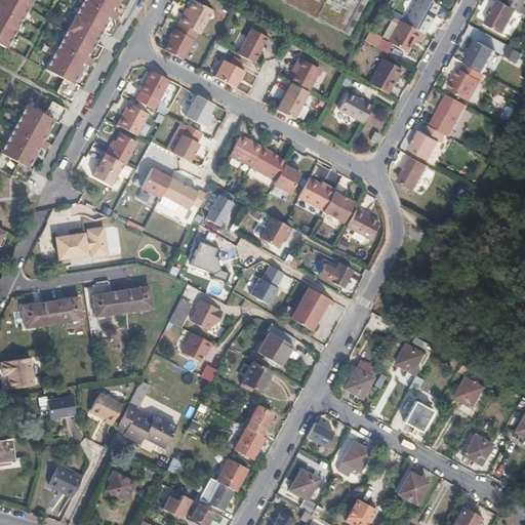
[(0,0),(0,43),(8,48),(34,0),(0,0)]
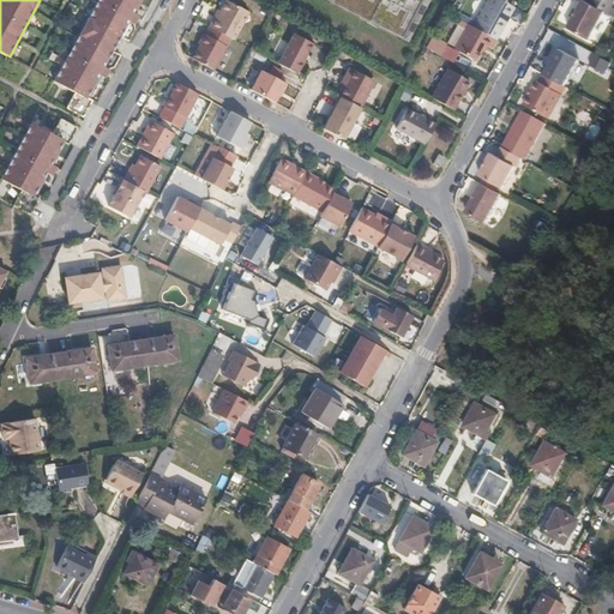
[(100,0),(58,82),(78,94),(71,109),(86,119),(96,102),(90,98),(102,76),(108,79),(113,71),(116,70),(122,58),(114,53),(122,36),(132,41),(138,30),(137,25),(140,16),(134,13),(140,0),(100,0)]
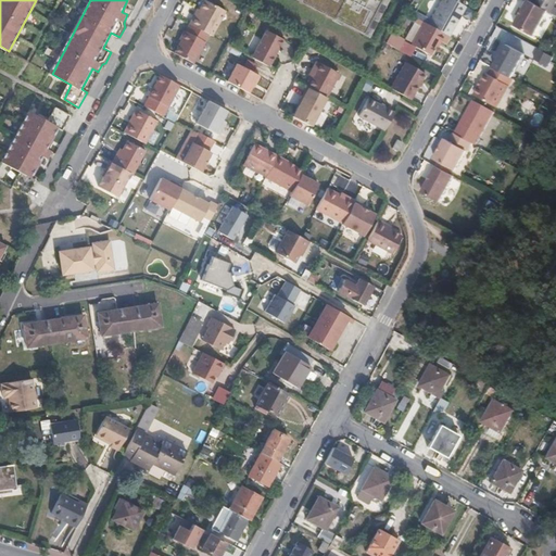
[(196,16),(192,24),(211,35),(215,36),(228,11),(207,0),(199,17),(196,16)]
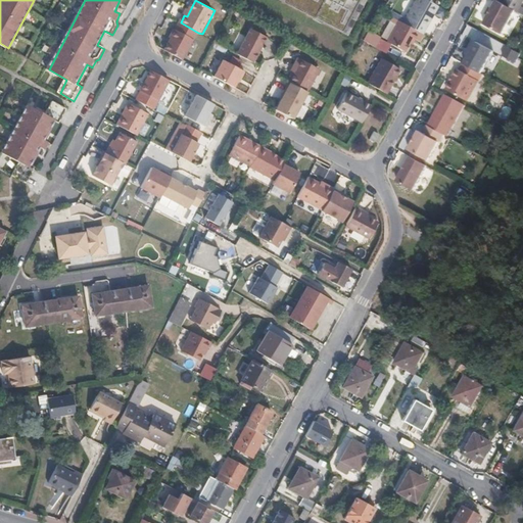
[(358,0),(282,0),(342,31),(346,24),(350,26),(361,6),(357,4),(358,0)]
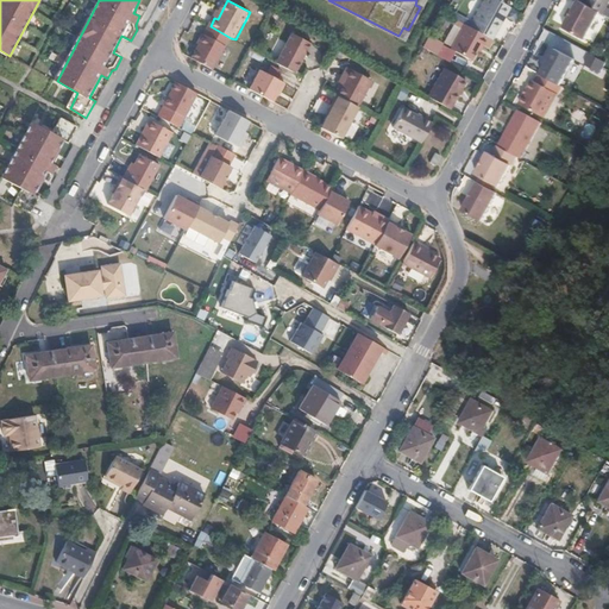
[(509,7),(495,0),(483,0),(469,27),(487,37),(491,39),(509,7)]
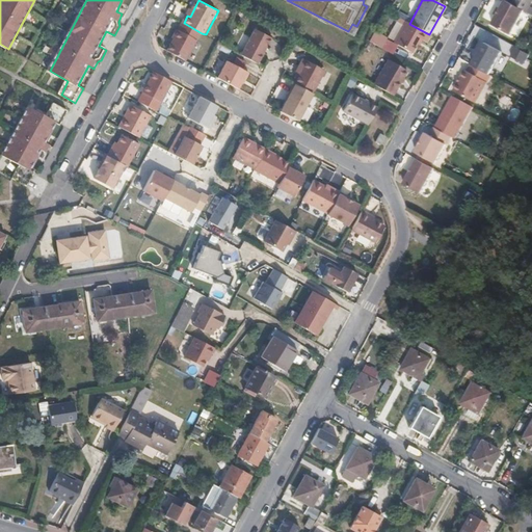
[(514,0),(511,5),(526,12),(531,0),(514,0)]
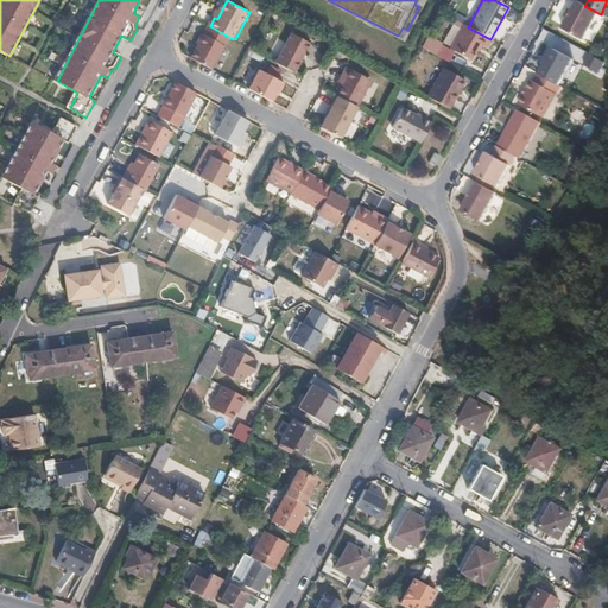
[(584,6),(578,2),(574,13),(570,20),(564,31),(584,42),(601,14),(584,6)]
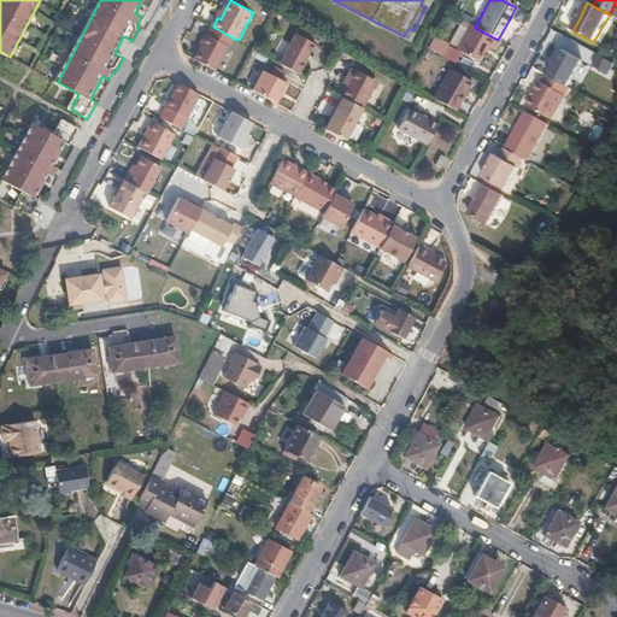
[(475,28),(470,25),(457,51),(477,62),(486,45),(488,46),(493,37),(475,28)]
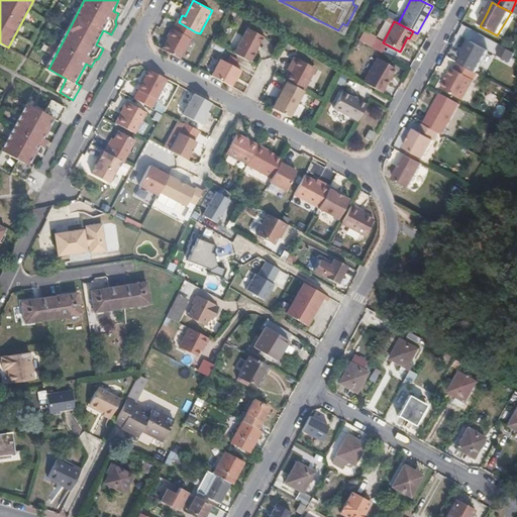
[(165,49),(182,59),(196,32),(179,22),(175,29),(174,29),(170,37),(171,38),(165,49)]
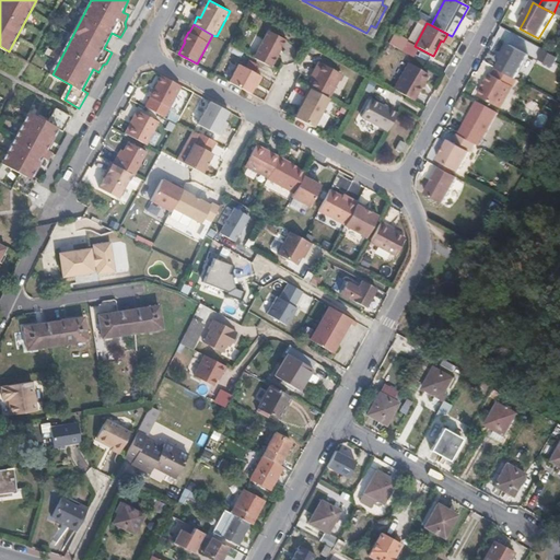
[(287,38),(270,30),(256,57),(272,67),(287,38)]
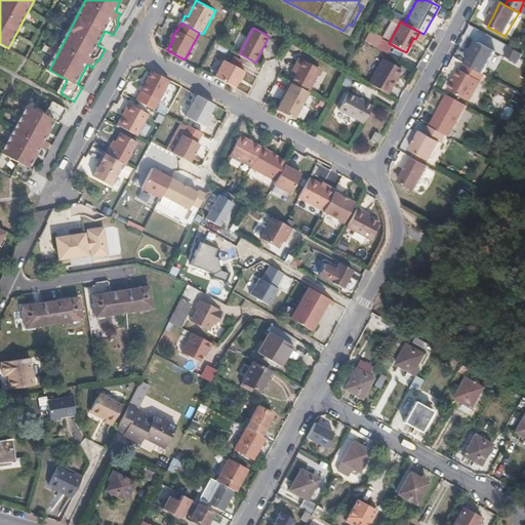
[(364,40),(376,46),(381,35),(370,29),(364,40)]
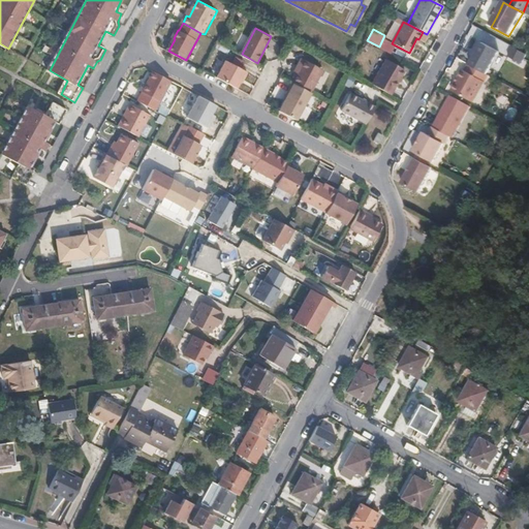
[(472,66),(485,73),(497,51),(481,42),(469,64),(472,66)]
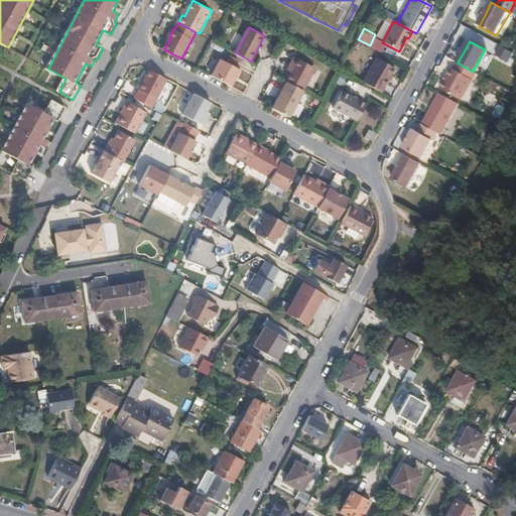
[(288,70),(290,71),(285,80),(286,81),(304,90),(316,68),(295,56),(288,70)]
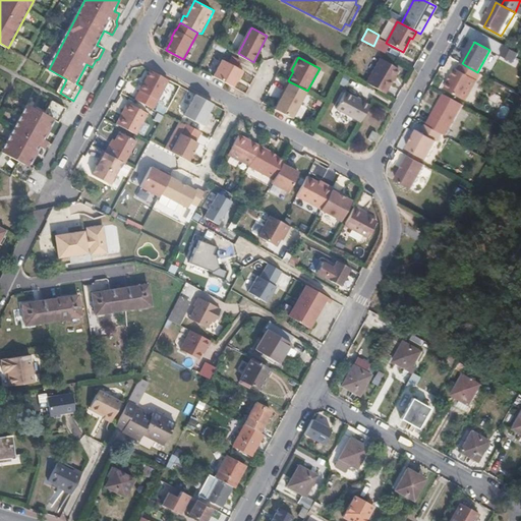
[(365,82),(385,93),(398,68),(378,57),(365,82)]
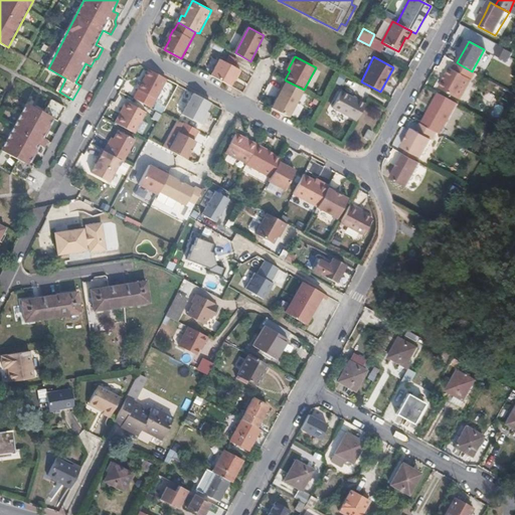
[(237,74),(239,75),(242,70),(221,58),(212,75),(231,86),(235,78),(237,74)]
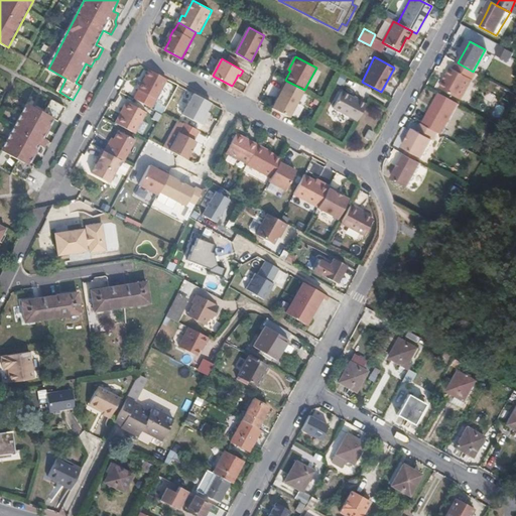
[(473,72),(461,65),(458,71),(452,68),(440,88),(463,99),(473,79),(476,73),(473,72)]
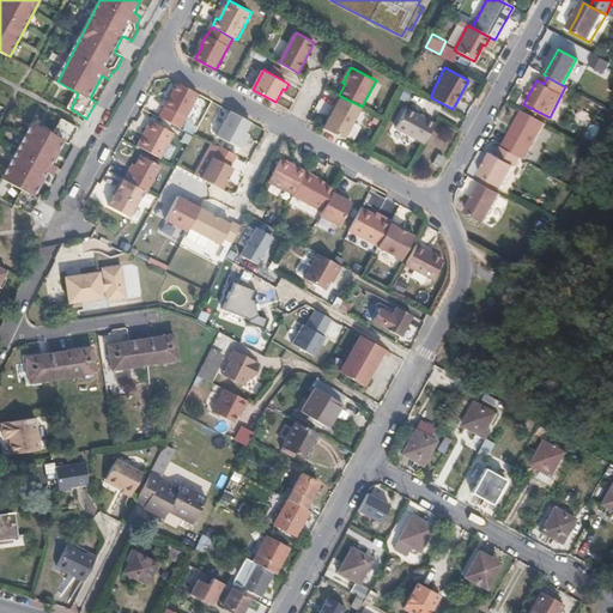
[(165,104),(168,105),(162,116),(182,127),(201,93),(180,82),(173,96),(171,95),(165,104)]
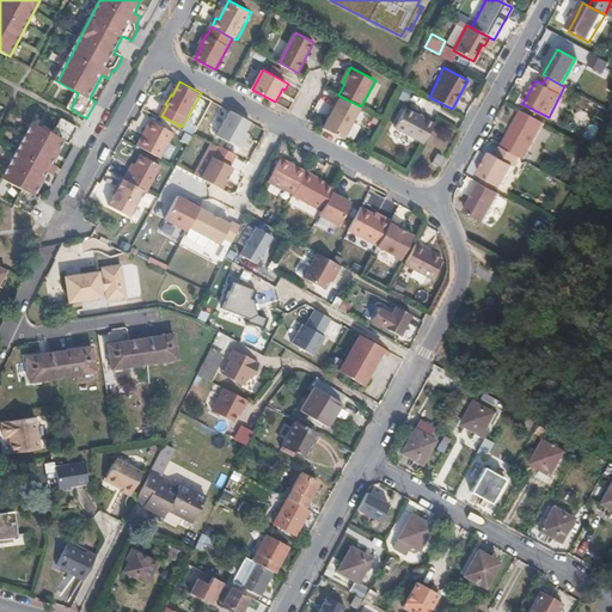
[(336,110),(332,116),(332,115),(325,128),(344,139),(361,106),(340,96),(334,108),(336,110)]
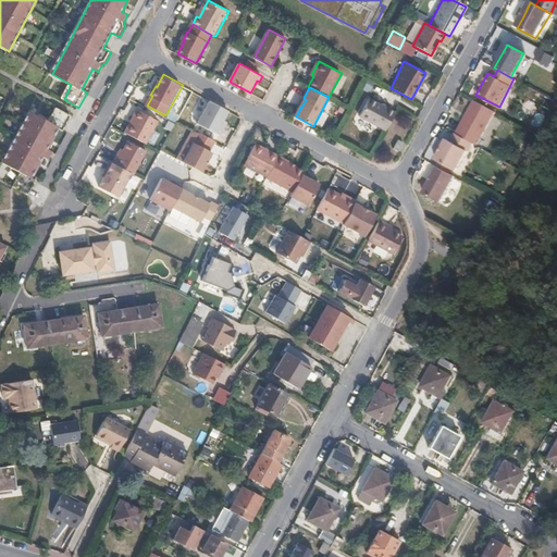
[(370,97),(360,114),(386,130),(396,112),(370,97)]
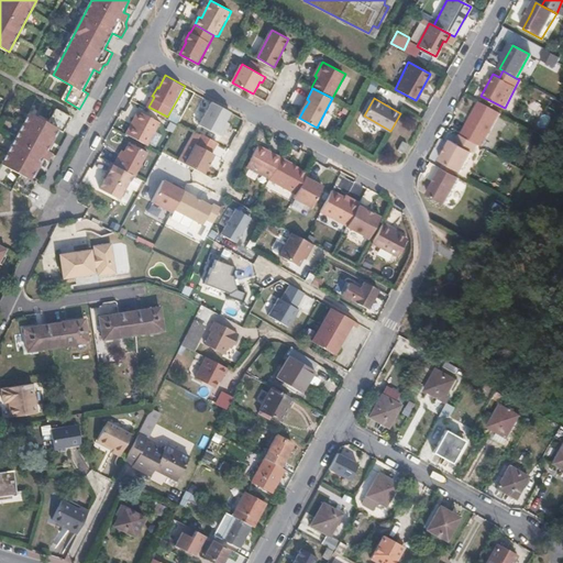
[(202,123),(224,135),(229,128),(225,125),(229,119),(232,111),(213,101),(202,123)]
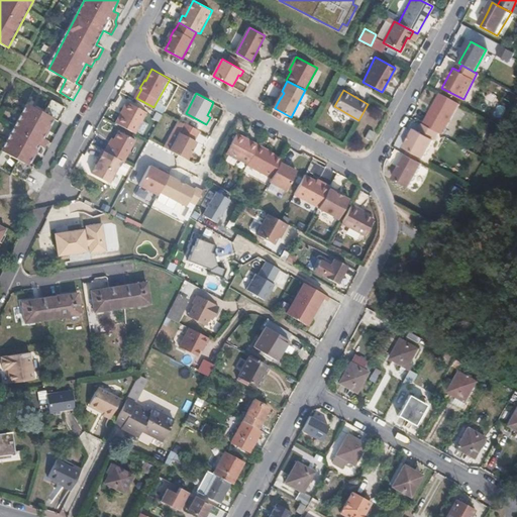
[(439,132),(442,133),(458,103),(439,93),(423,123),(439,132)]
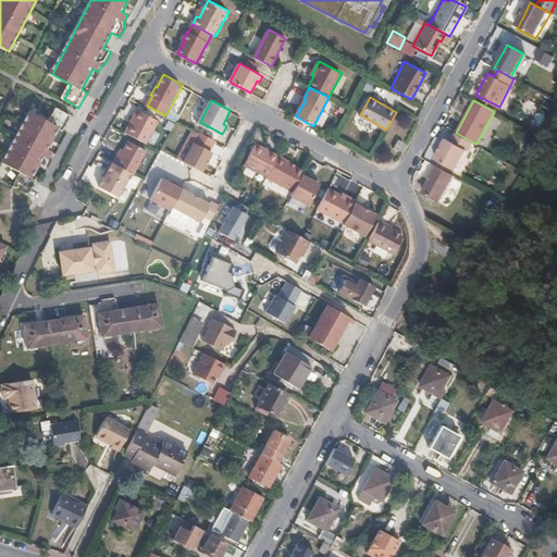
[(147,141),(159,119),(139,109),(127,132),(147,141)]
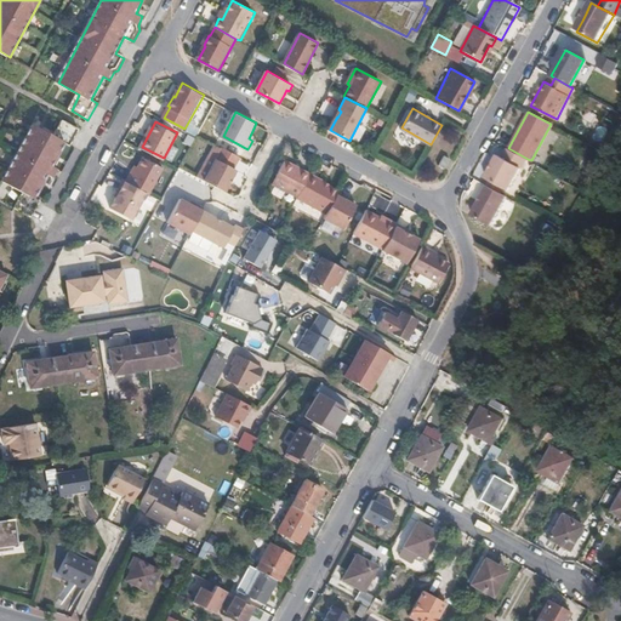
[(22,197),(40,204),(41,203),(35,199),(47,176),(53,180),(60,171),(53,167),(66,146),(72,149),(81,132),(64,123),(57,138),(35,125),(3,182),(23,194),(22,197)]
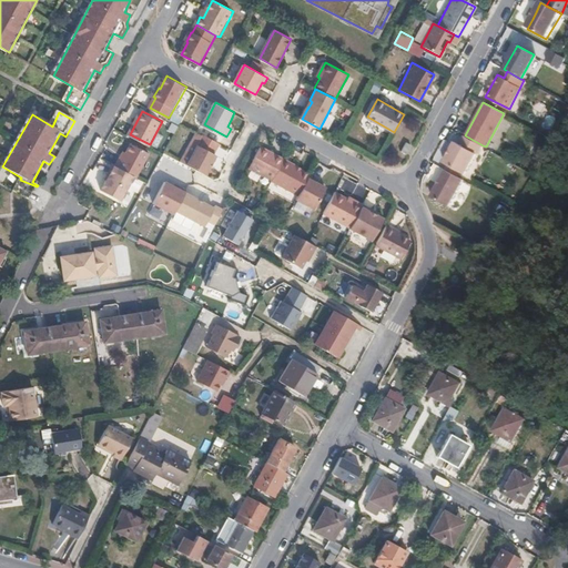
[(198,130),(182,161),(199,169),(209,174),(219,154),(216,153),(222,142),(198,130)]
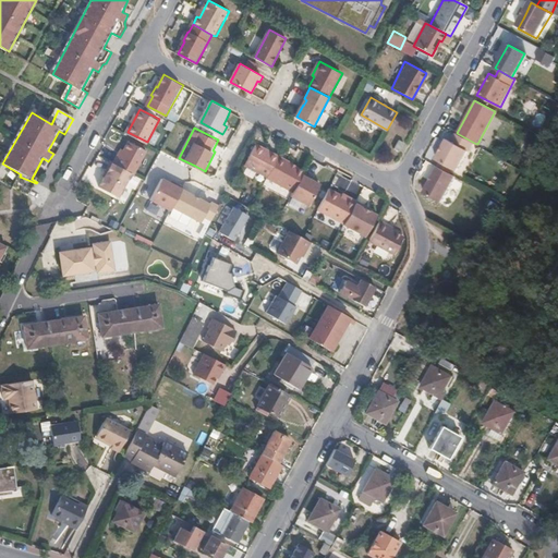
[(447,138),(436,159),(440,161),(452,168),(457,171),(468,150),(469,152),(474,143),(457,133),(452,142),(447,138)]
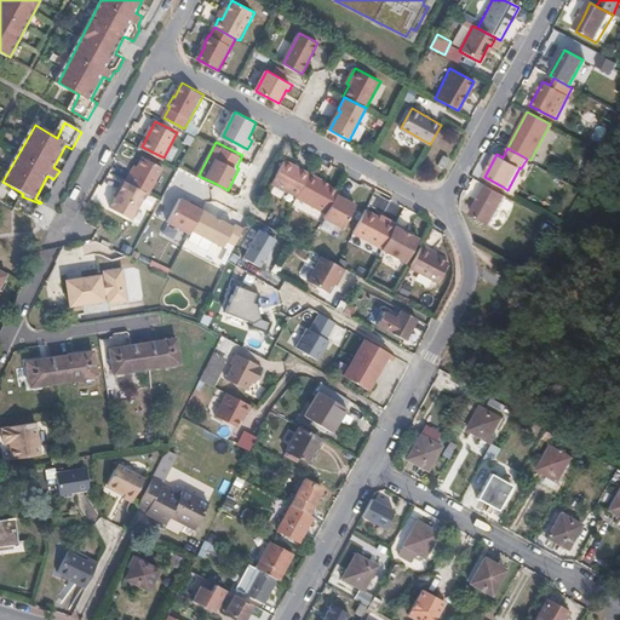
[(164,165),(145,154),(141,165),(136,172),(133,171),(128,179),(148,190),(150,191),(164,165)]
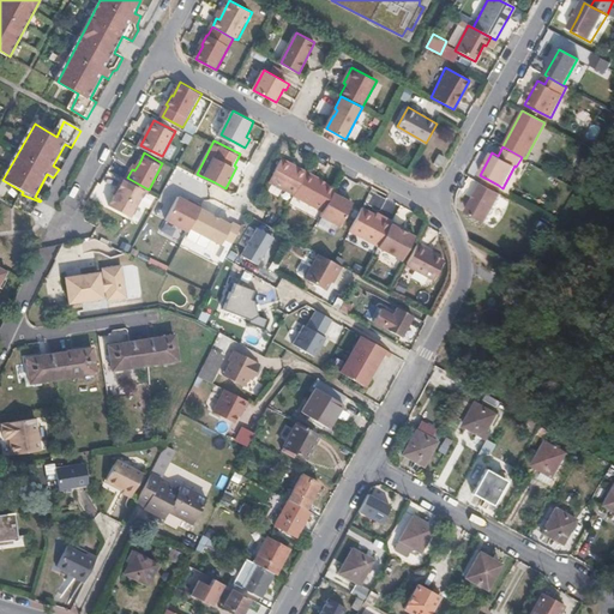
[(439,167),(445,156),(440,154),(434,163),(439,167)]
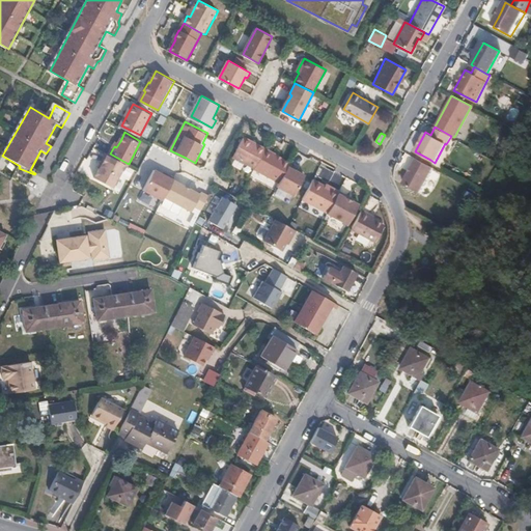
[(255,168),(267,147),(245,136),(233,156),(255,168)]
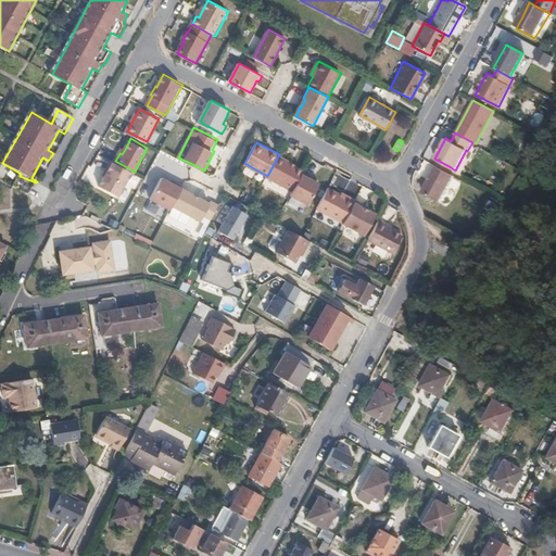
[(292,191),(304,171),(295,166),(290,163),(290,162),(279,154),(267,176),(267,177),(292,191)]
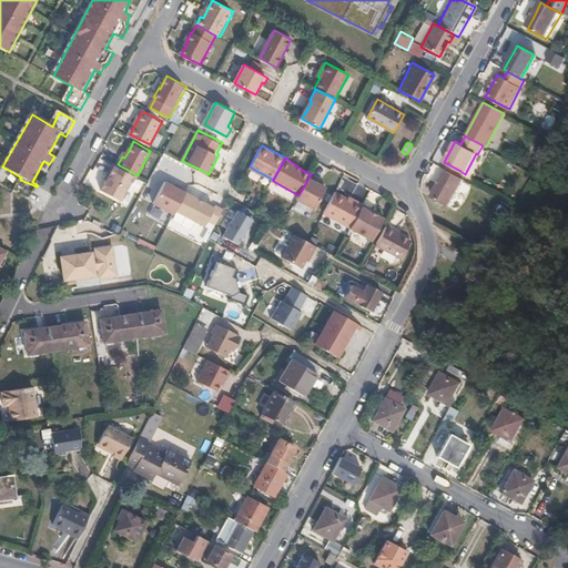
[(115,163),(111,172),(114,173),(112,179),(110,178),(104,189),(123,199),(135,174),(118,164),(115,163)]
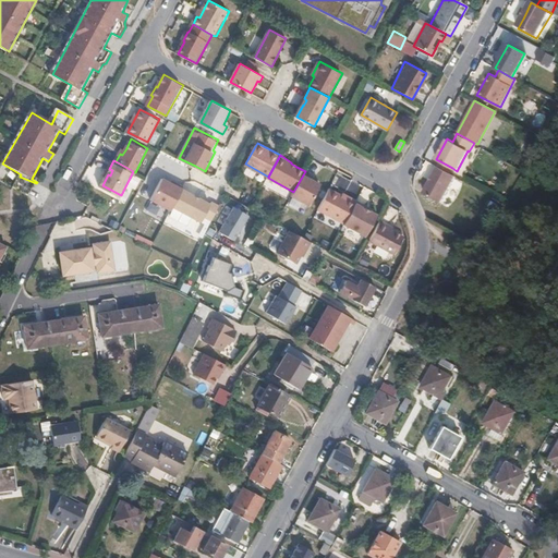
[(452,168),(440,161),(438,166),(449,172),(452,168)]
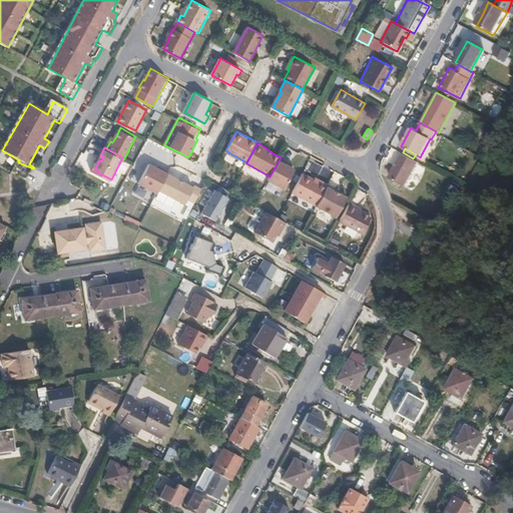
[(389,176),(405,185),(418,160),(413,158),(413,159),(403,153),(389,176)]
